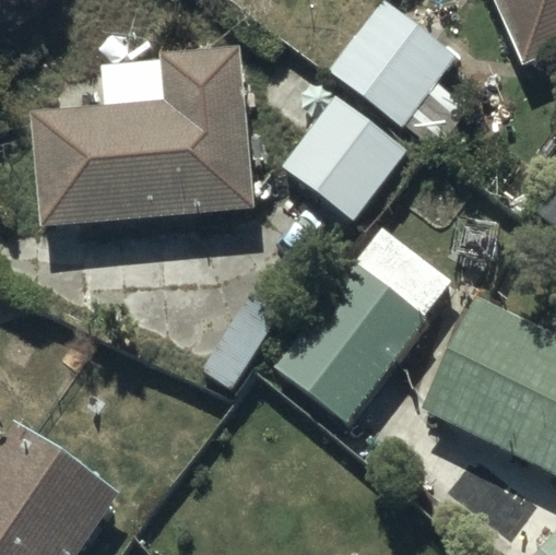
[(493,0),(523,66),(555,50),(555,0),(493,0)]
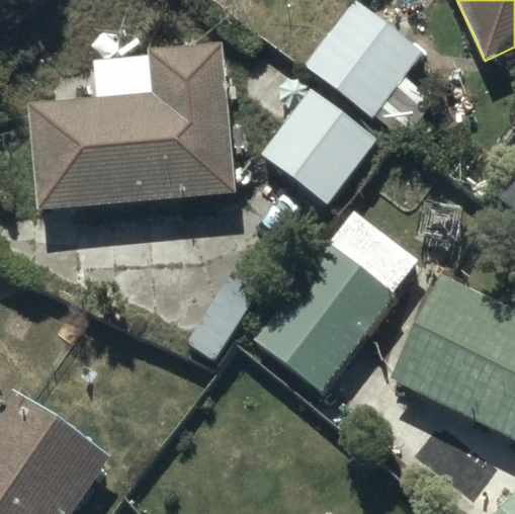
[(350,1),(304,65),(399,134),(428,93),(406,77),(422,54),(350,1)]
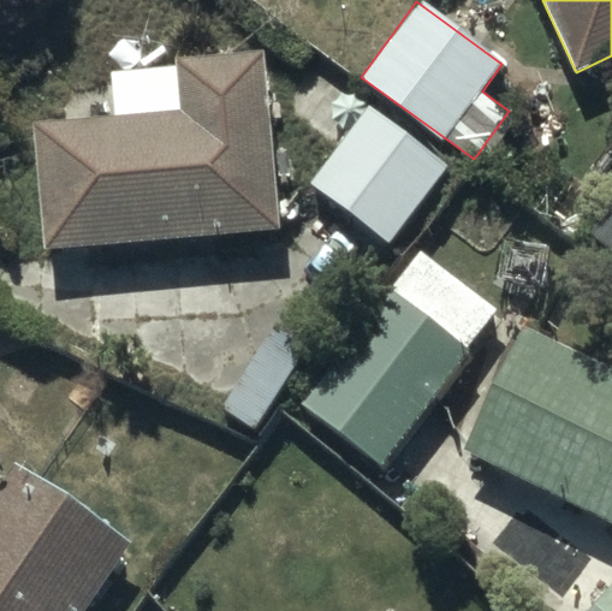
[(37,126),(45,245),(277,230),(265,51),(178,57),(178,64),(114,69),(118,120),(37,126)]
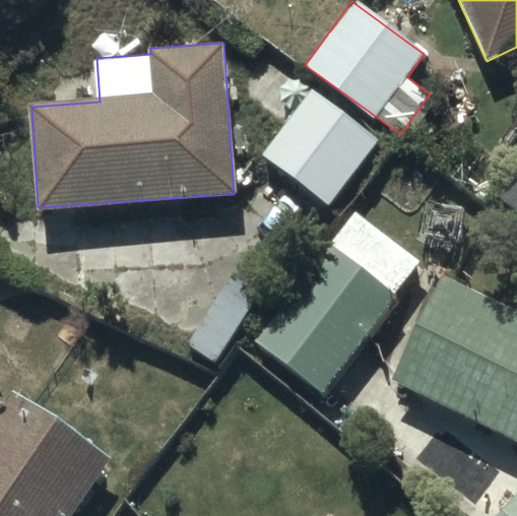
[(378,141),(312,89),(262,153),(328,205),(378,141)]
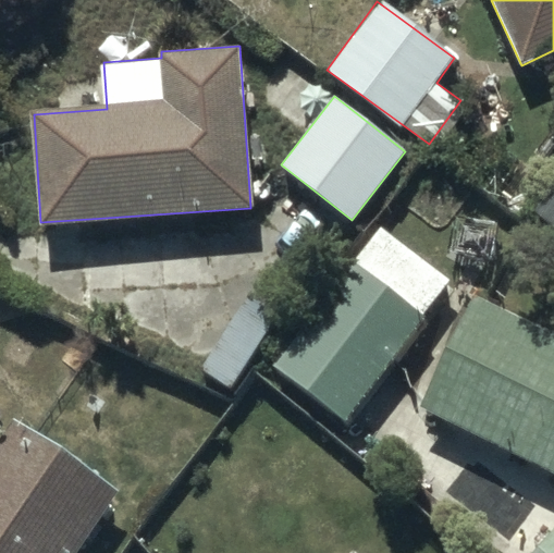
[(553,192),(536,217),(553,230),(553,192)]
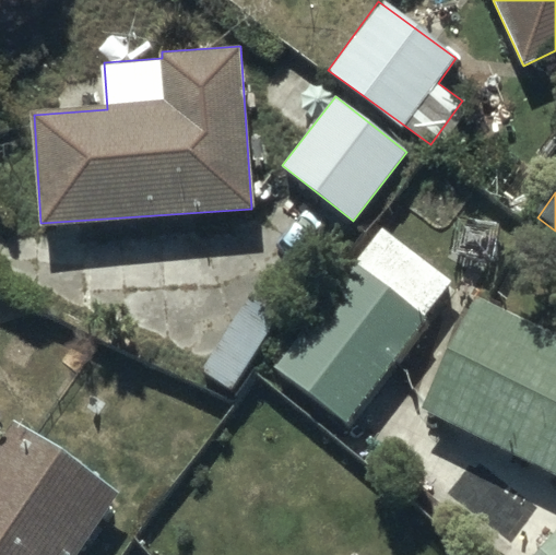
[(383,228),(276,367),(349,424),(428,322),(423,318),(450,281),(383,228)]
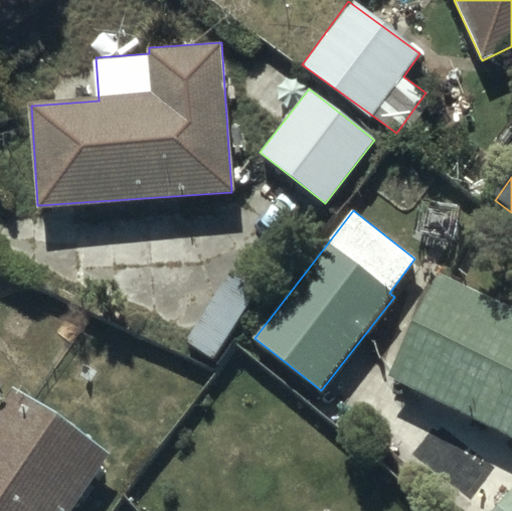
[(511,312),(439,274),(386,373),(511,438),(511,312)]
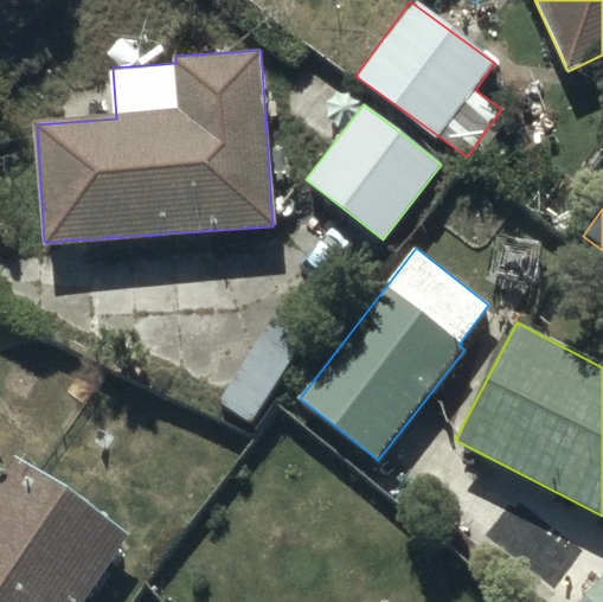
[(251,426),(297,345),(268,328),(222,408),(251,426)]
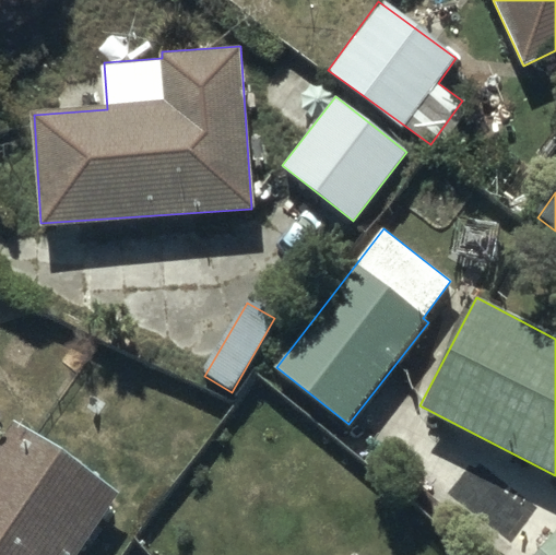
[(0,554),(75,554),(119,491),(11,420),(0,436),(0,554)]
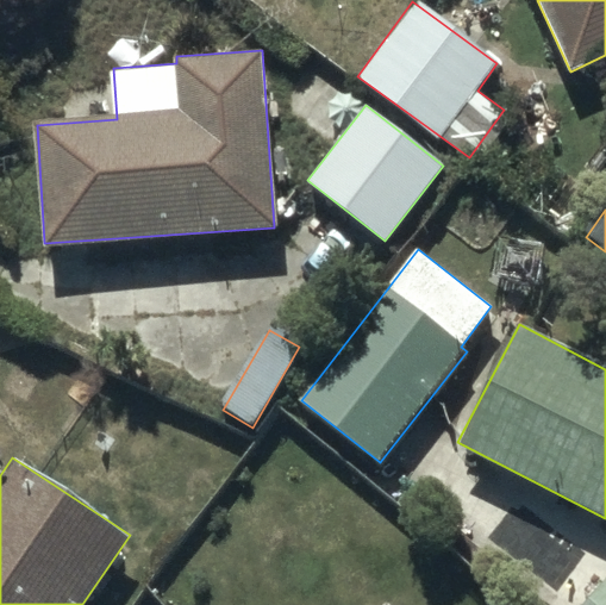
[(605,604),(605,580),(604,578),(580,604),(605,604)]
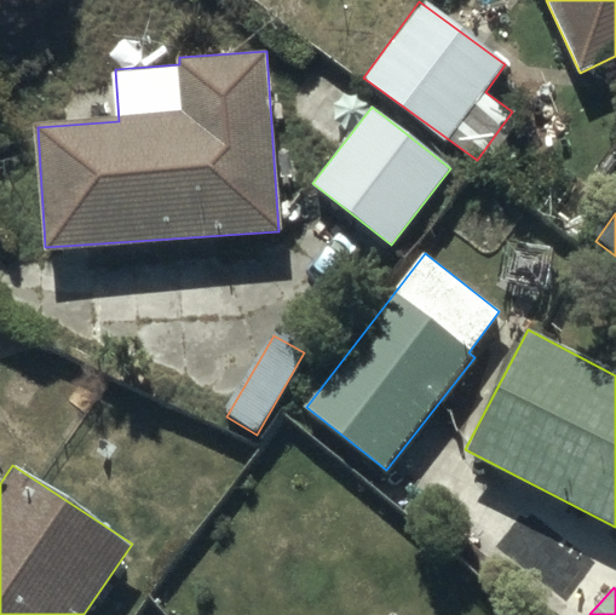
All buildings are outlined.
